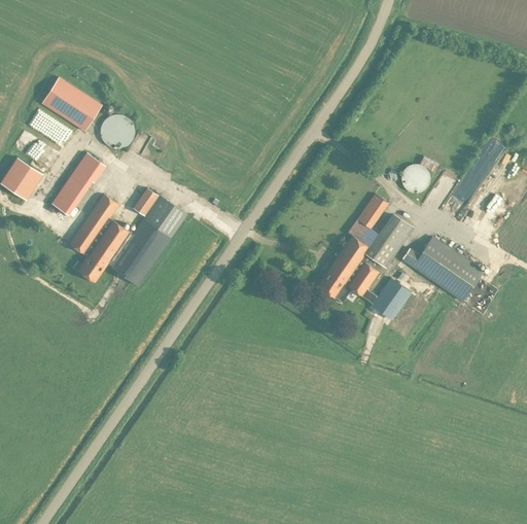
[(41,103),(84,131),(101,105),(58,77),(41,103)]
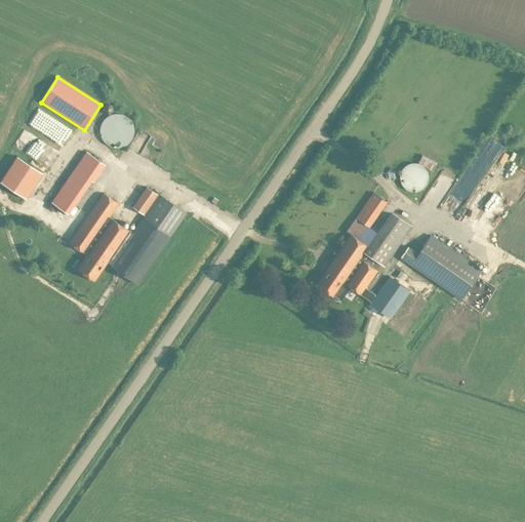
[(104,142),(109,146),(114,148),(119,148),(124,146),(128,143),(132,138),(133,133),(133,127),(131,122),(127,117),(122,115),(116,114),(110,116),(105,119),(102,124),(99,130),(101,136),(104,142)]
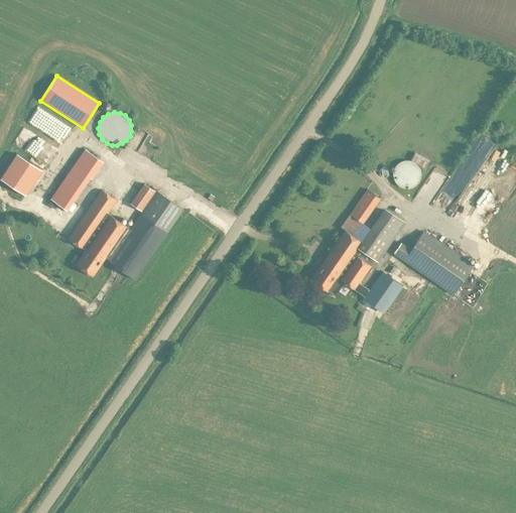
[(483,159),(496,136),(484,129),(468,157),(476,161),(478,156),(483,159)]
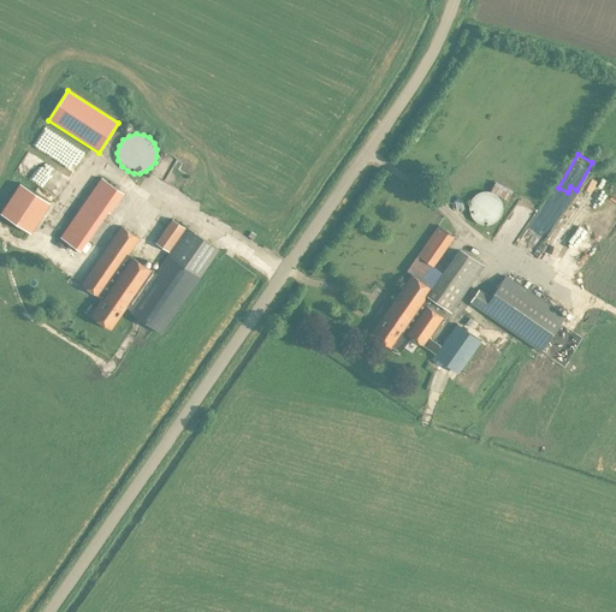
[(108,214),(123,194),(101,178),(59,238),(80,251),(107,213),(108,214)]
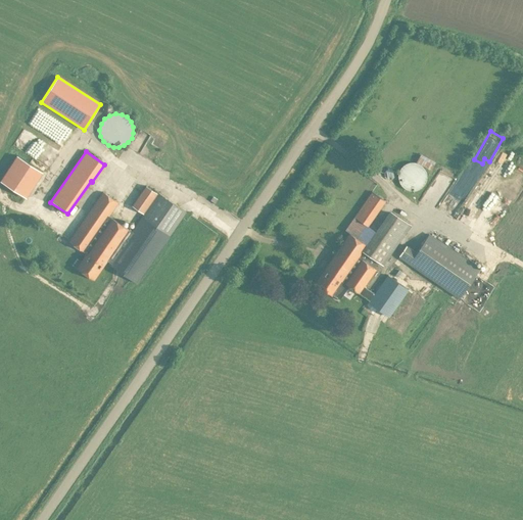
[(500,154),(487,168),(496,176),(508,162),(500,154)]
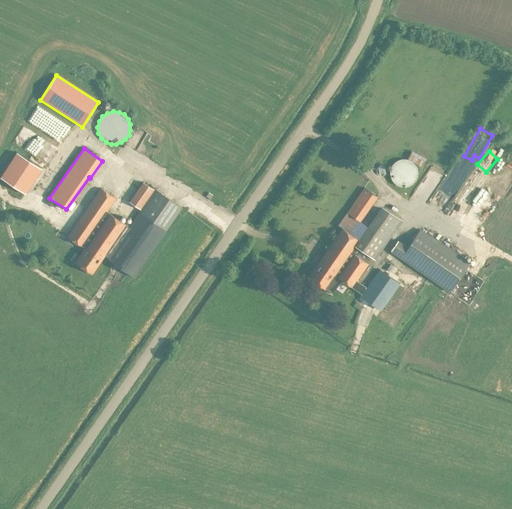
[(0,178),(24,194),(41,169),(16,153),(0,177),(0,178)]
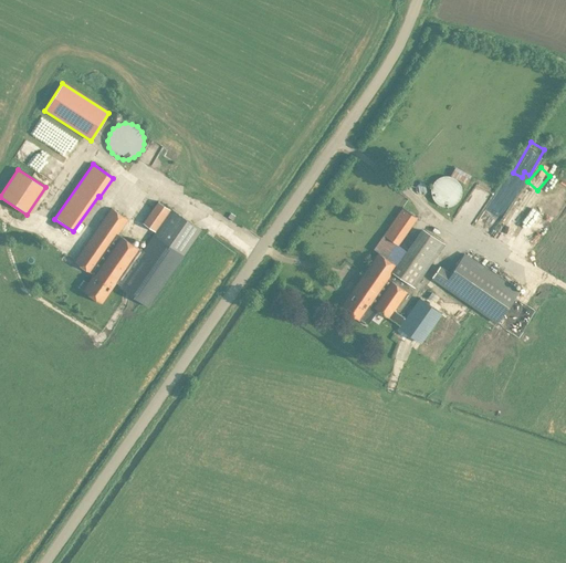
[(437,204),(442,206),(448,207),(454,205),(459,200),(461,194),(460,187),(458,183),(453,179),(448,177),(442,177),(438,179),(433,184),(431,189),(431,195),(433,199),(437,204)]
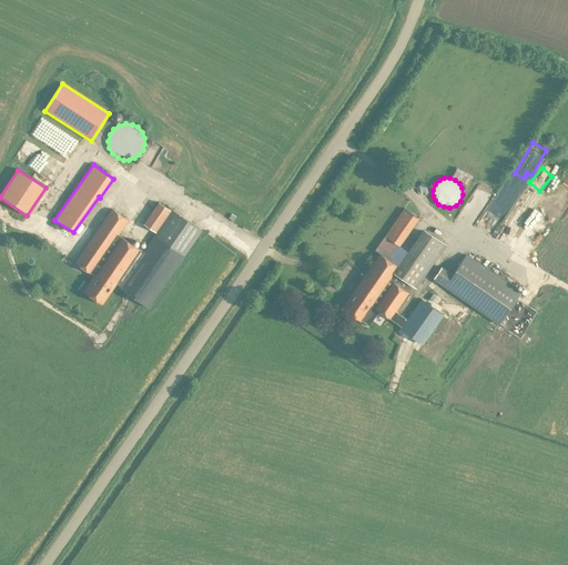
[(478,193),(485,201),(492,195),(485,188),(478,193)]
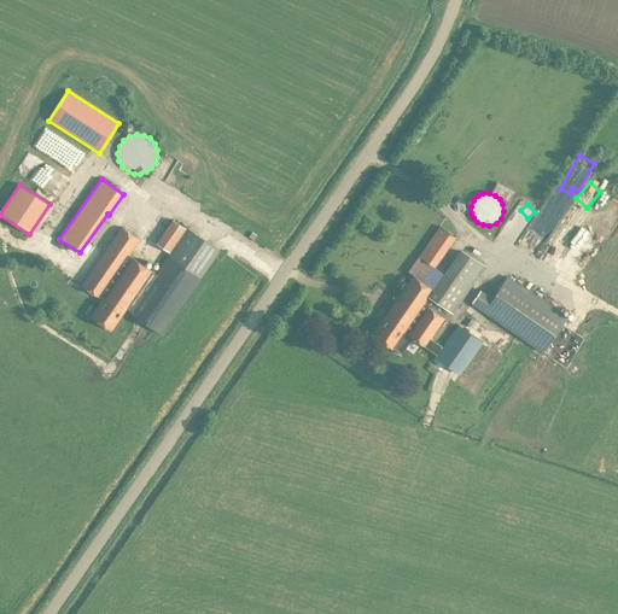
[(53,235),(57,238),(73,212),(68,210),(53,235)]
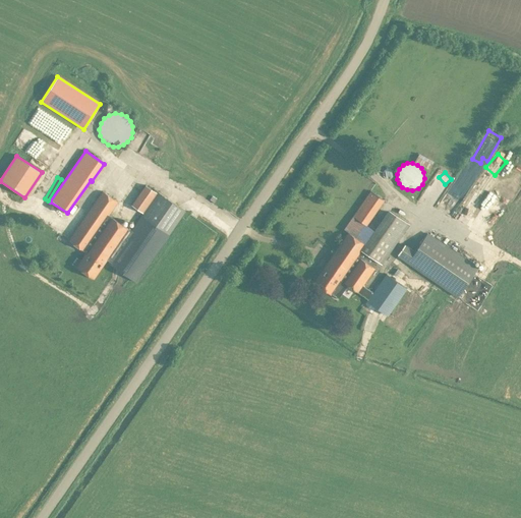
[(76,268),(93,279),(106,261),(135,282),(184,213),(157,193),(146,185),(131,206),(142,214),(130,231),(108,216),(117,203),(102,192),(68,241),(85,253),(76,268)]
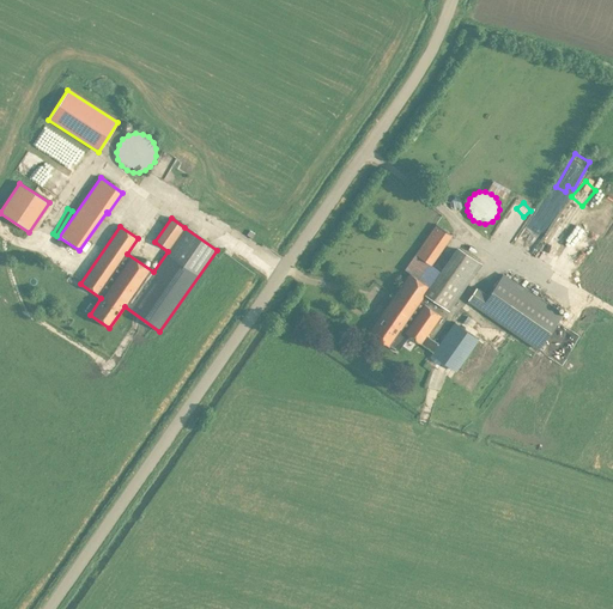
[(436,225),(404,270),(410,274),(368,334),(388,347),(396,353),(408,336),(432,353),(426,361),(471,393),(498,354),(454,323),(438,345),(426,336),(441,316),(437,315),(442,308),(448,311),(481,265),(456,247),(429,287),(417,280),(428,263),(430,266),(450,236),(436,225)]
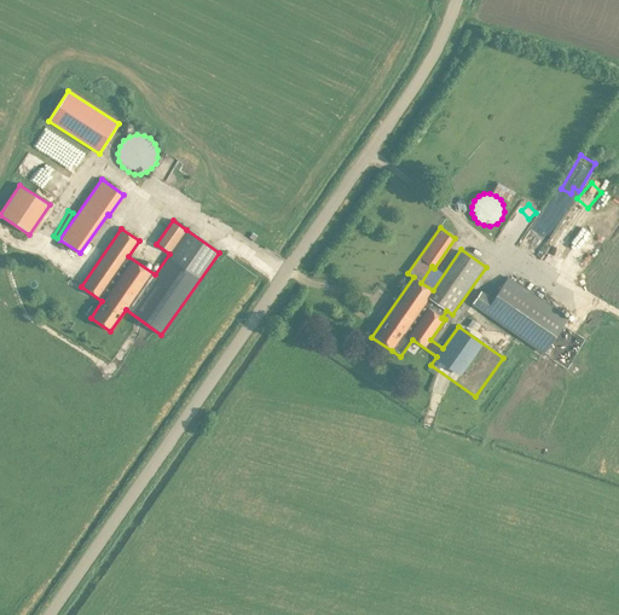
[(566,319),(557,313),(507,278),(492,300),(480,291),(472,303),(543,353),(566,319)]
